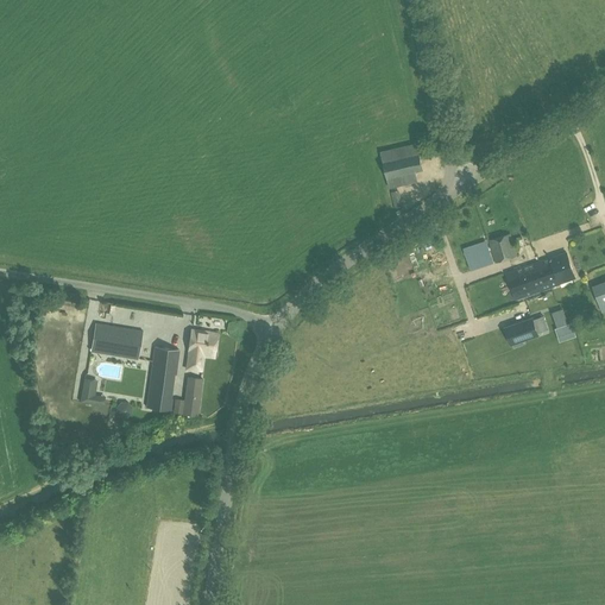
[(415,178),(413,169),(421,166),(416,150),(414,140),(379,149),(382,158),(380,158),(385,176),(385,175),(388,184),(415,178)]
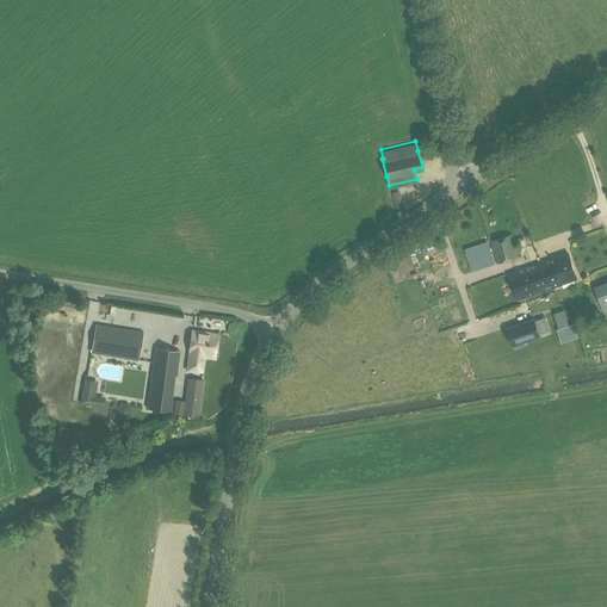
[(390,190),(392,203),(394,205),(401,204),(397,187),(390,190)]
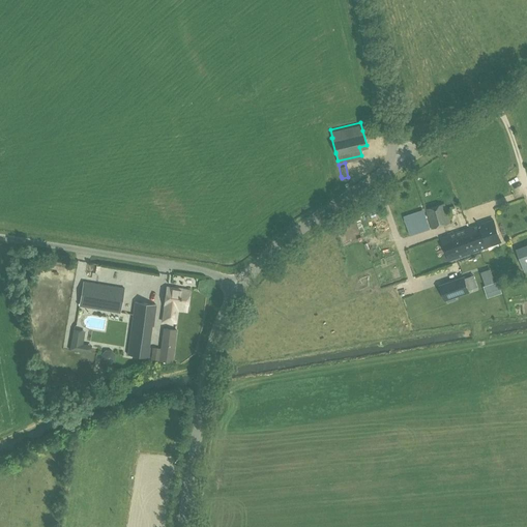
[(429,227),(448,221),(442,201),(422,206),(429,227)]
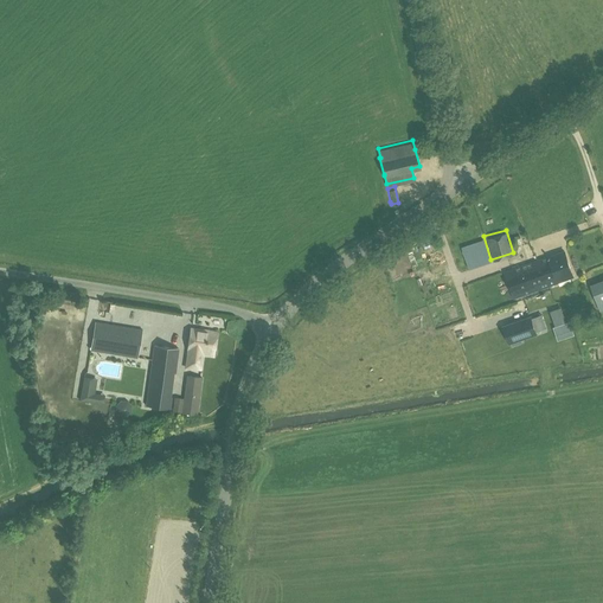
[(501,268),(513,301),(520,299),(524,309),(560,296),(555,280),(570,274),(560,248),(545,254),(501,268)]
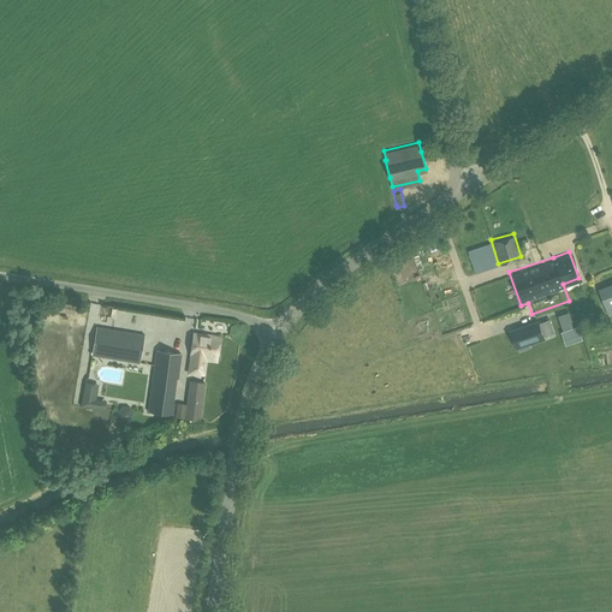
[(611,279),(599,285),(607,309),(611,307),(611,279)]
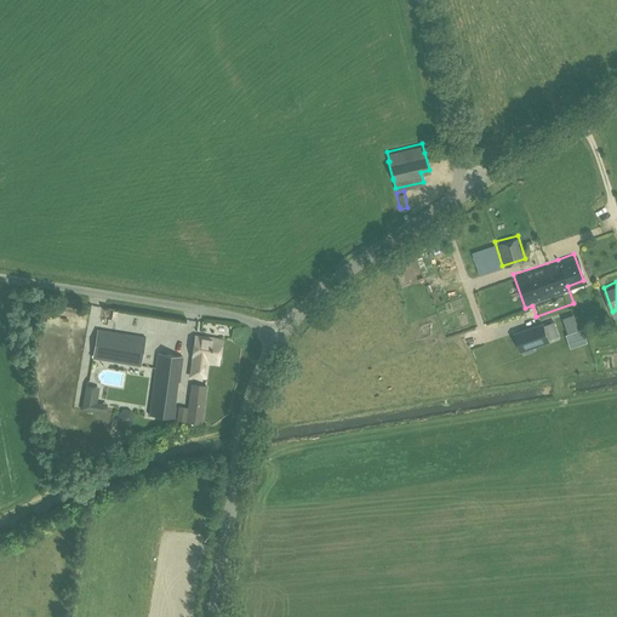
[(570,313),(558,318),(564,332),(575,329),(570,313)]
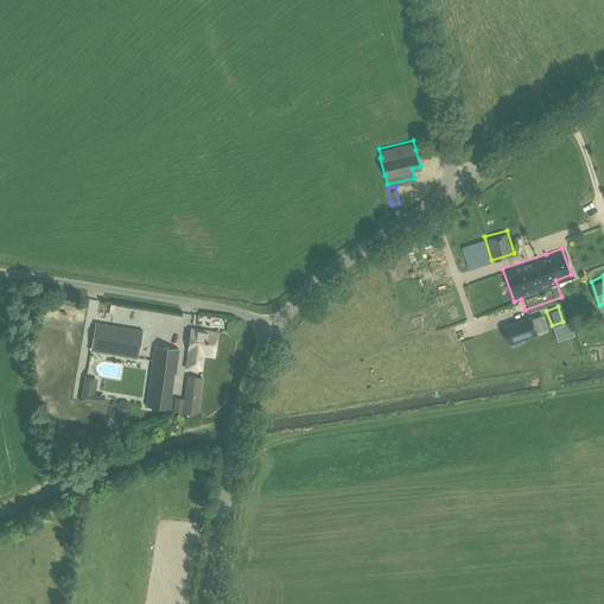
[(528,315),(501,324),(507,341),(509,341),(510,343),(519,339),(517,337),(534,331),(528,315)]
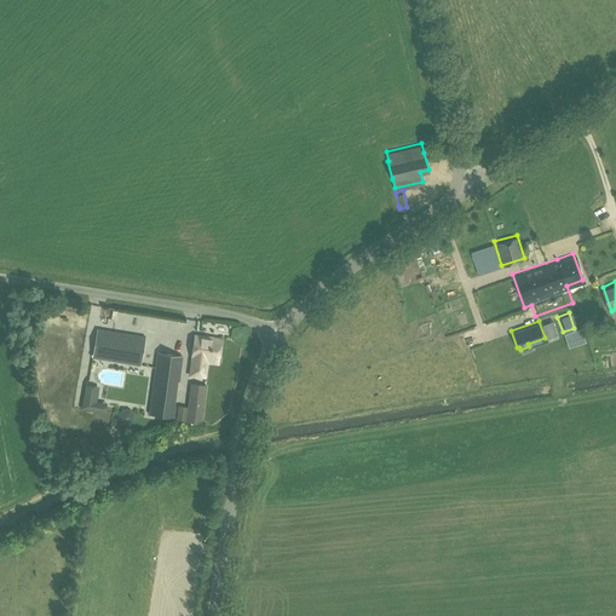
[(90,355),(137,363),(143,333),(95,324),(90,355)]
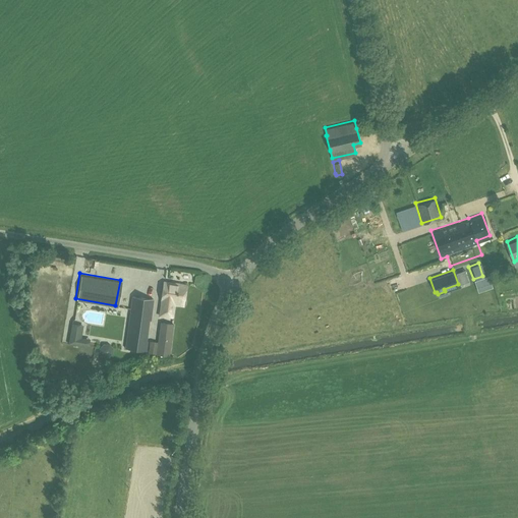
[(160,279),(158,300),(156,313),(171,315),(173,302),(181,303),(183,282),(160,279)]
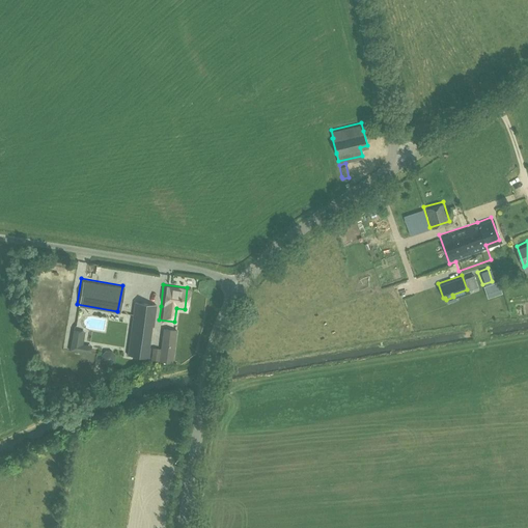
[(154,302),(132,300),(124,352),(146,355),(148,344),(146,344),(149,324),(151,324),(154,302)]
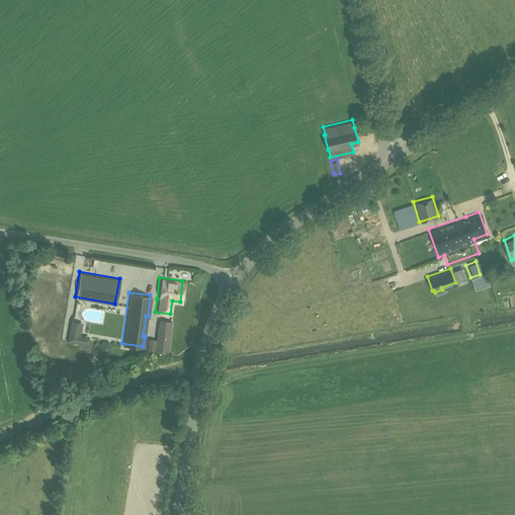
[(166,351),(170,319),(157,317),(154,337),(146,336),(144,349),(166,351)]
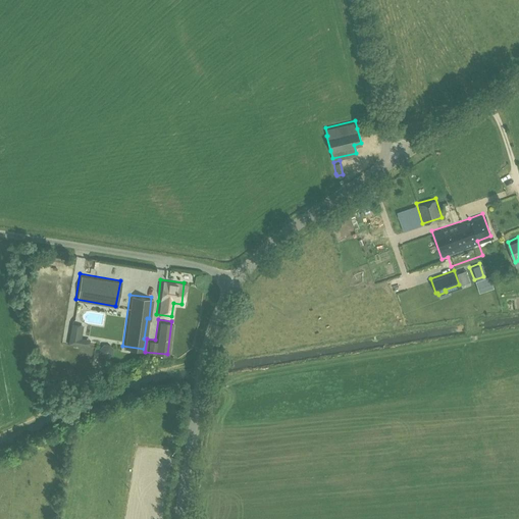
[(89,338),(80,335),(82,323),(70,321),(66,342),(87,346),(89,338)]
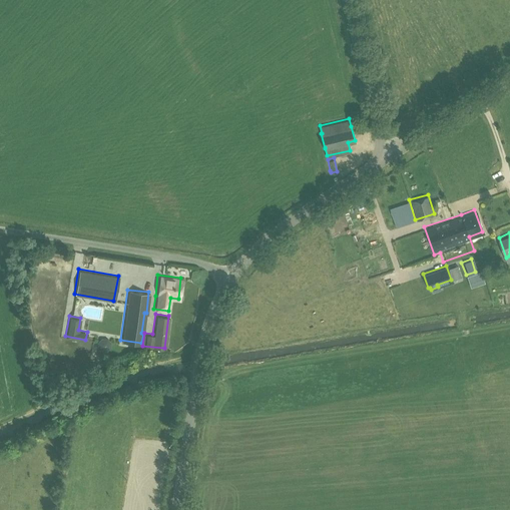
[(109,346),(109,341),(105,337),(100,337),(97,341),(97,346),(100,349),(105,349),(109,346)]
